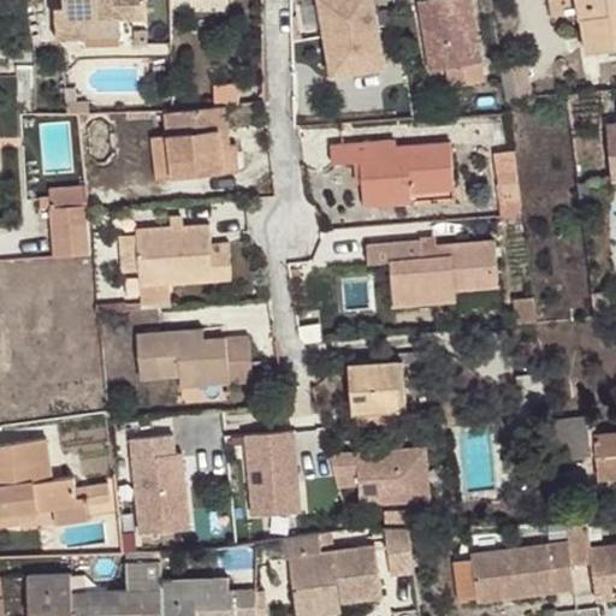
[(63,0),(64,6),(55,6),(57,39),(87,37),(87,33),(87,19),(118,18),(147,17),(146,0),(63,0)]
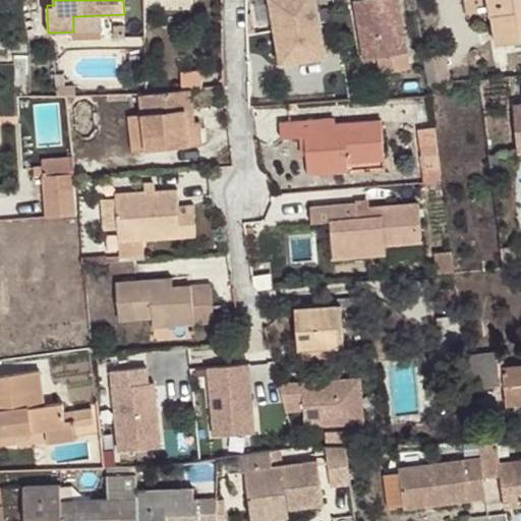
[(273,0),(282,51),(326,44),(317,0),(273,0)]
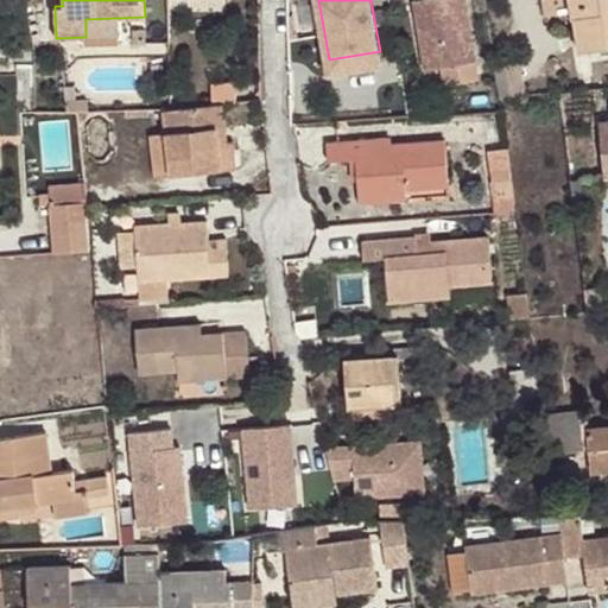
[(479,78),(464,0),(415,0),(413,0),(424,70),(441,67),(443,84),(479,78)]
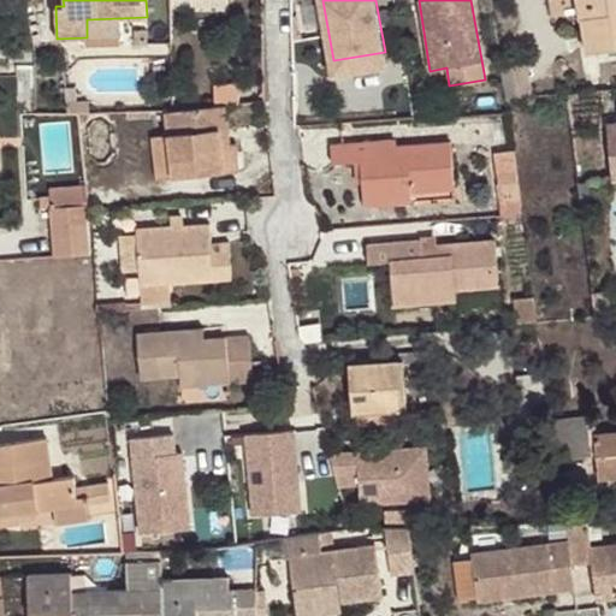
[(576,0),(549,0),(552,21),(580,16),(576,0)]
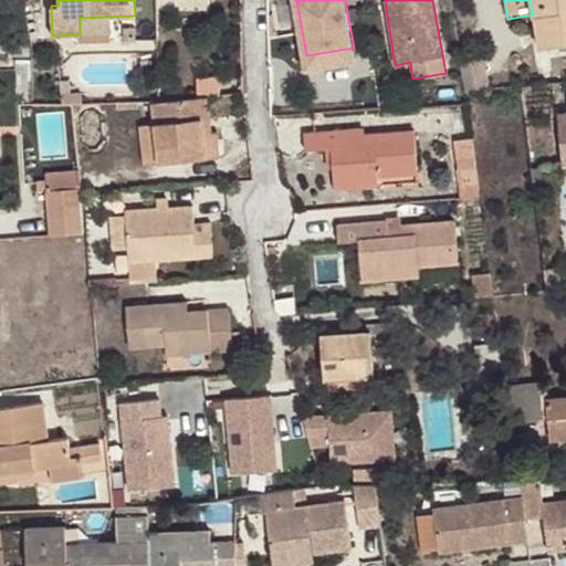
[(565,0),(530,0),(533,14),(538,46),(565,42),(565,0)]
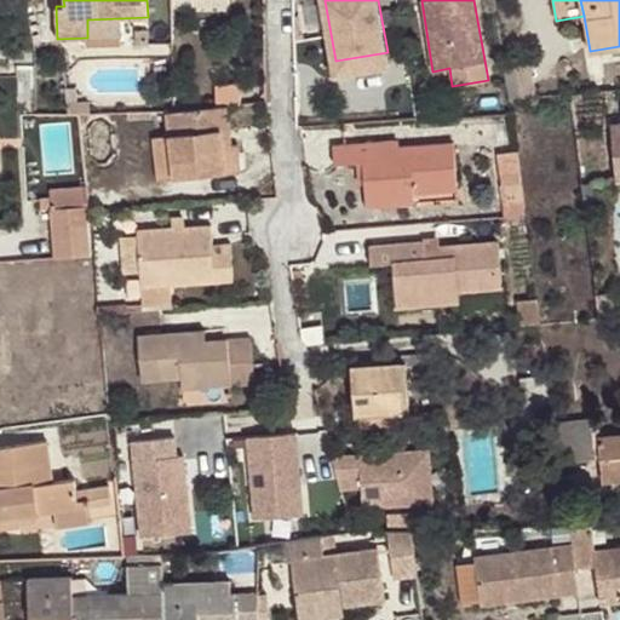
[(87,19),(87,33),(119,32),(119,18),(87,19)]
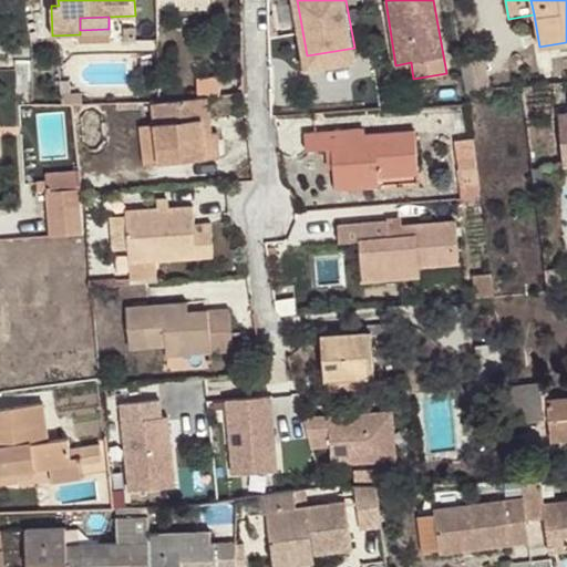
[(207,96),(220,94),(218,75),(196,79),(198,96),(207,96)]
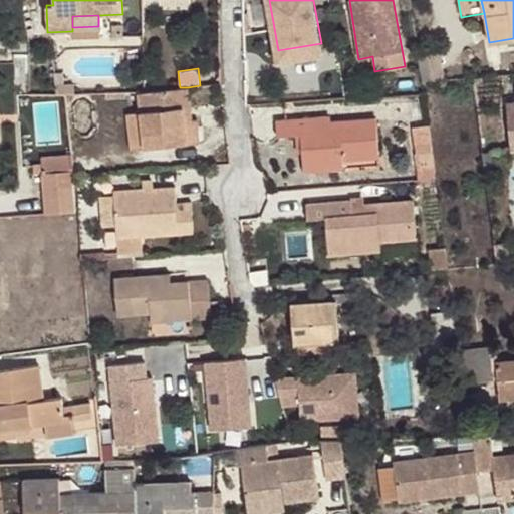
[(346,96),(343,81),(336,81),(339,96),(346,96)]
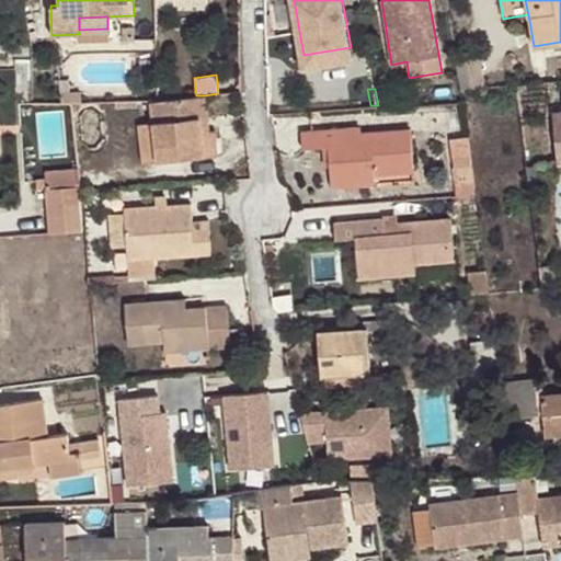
[(207,116),(205,95),(196,95),(158,100),(150,101),(152,122),(157,161),(218,153),(215,130),(209,130),(202,132),(199,117),(207,116)]
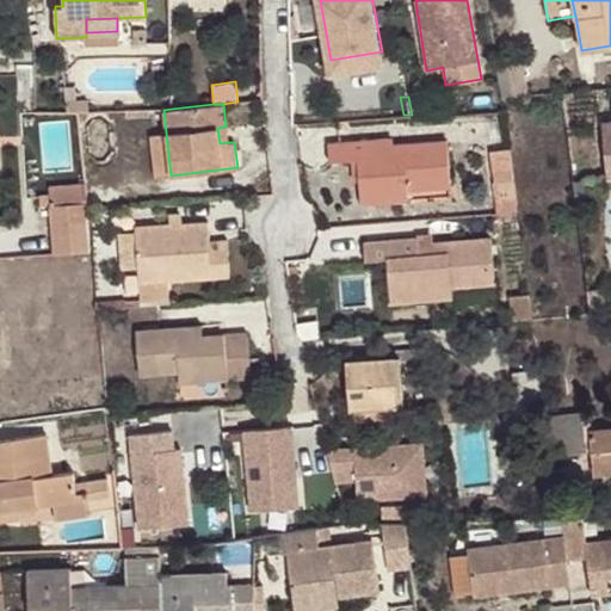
[(228,142),(226,127),(217,128),(220,143),(228,142)]
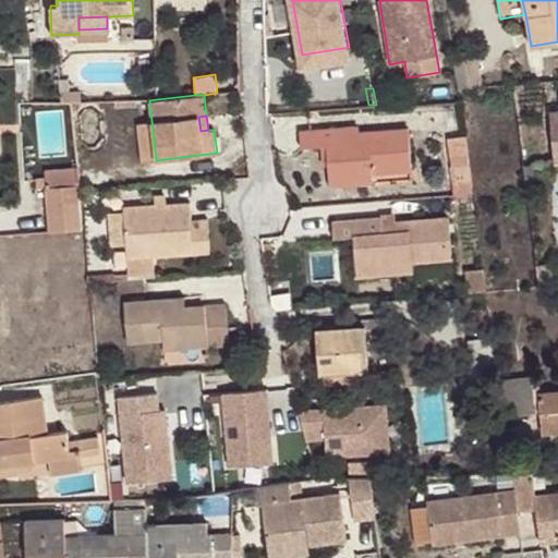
[(156,160),(152,121),(140,123),(143,161),(156,160)]
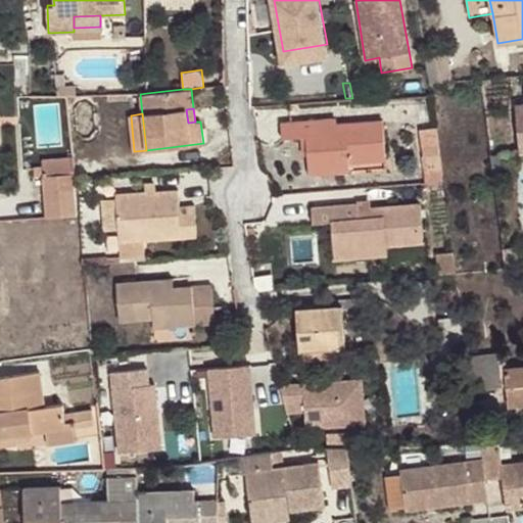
[(335,116),(320,117),(321,134),(346,133),(345,123),(336,124),(335,116)]
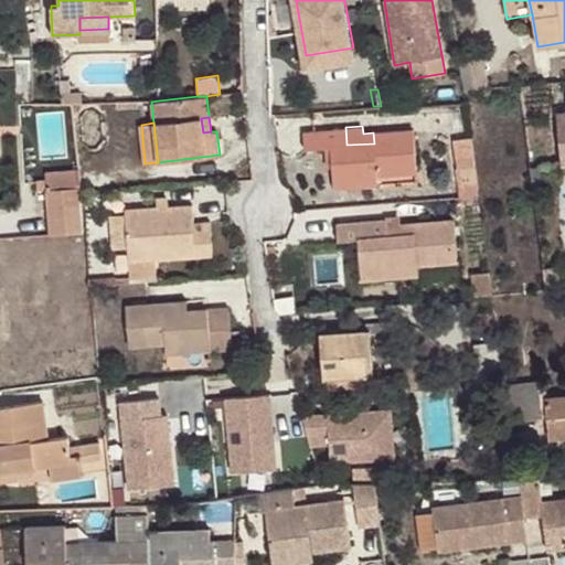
[(304,149),(324,147),(330,146),(332,167),(333,188),(377,184),(377,174),(416,171),(414,130),(373,132),(374,144),(347,145),(345,127),(304,131),(304,149)]
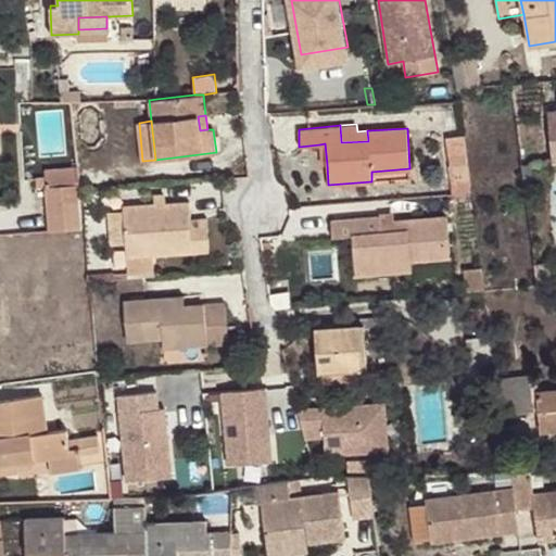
[(467,162),(464,140),(446,143),(449,164),(467,162)]
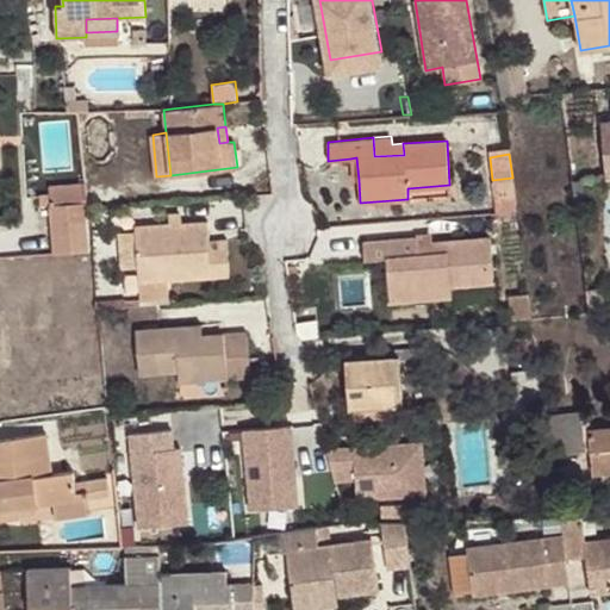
[(497,212),(516,210),(512,178),(492,180),(497,212)]
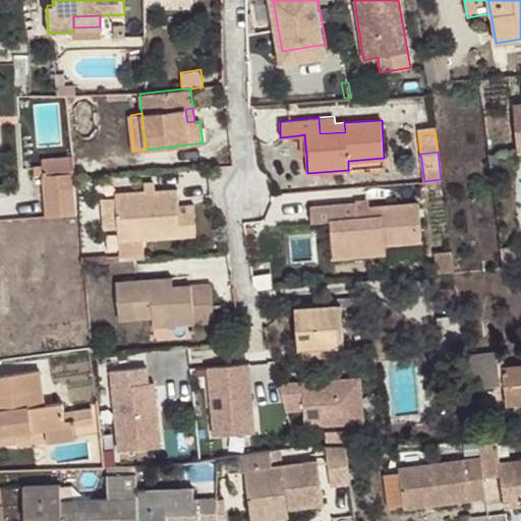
[(348,161),(348,170),(385,168),(384,158),(348,161)]
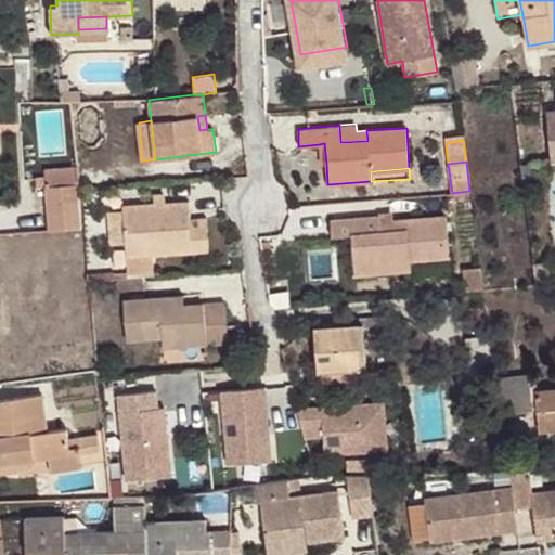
[(84,229),(79,186),(79,184),(46,186),(51,231),(84,229)]
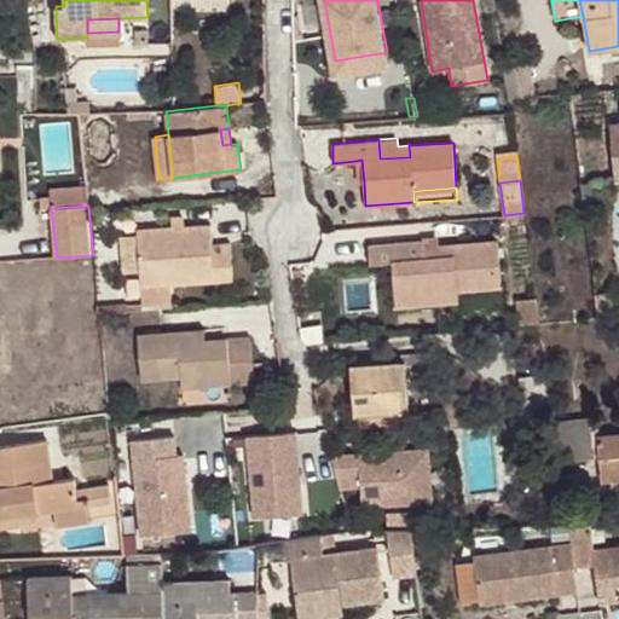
[(172,226),(184,226),(184,215),(172,215),(172,226)]
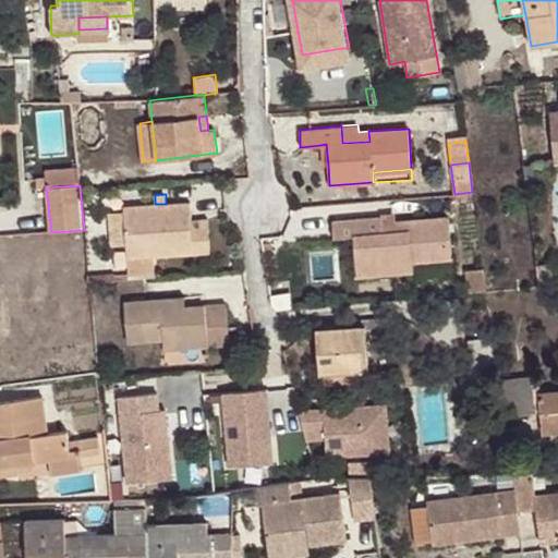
[(129,279),(155,277),(154,256),(209,252),(207,218),(191,219),(190,202),(166,204),(155,204),(123,206),(124,211),(108,213),(110,245),(125,244),(129,279)]
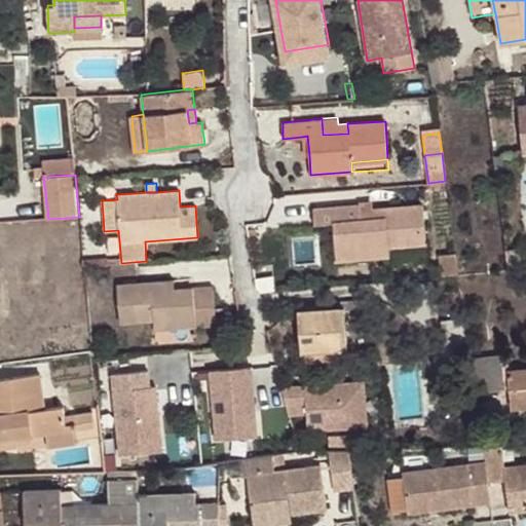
[(360,204),(312,209),(314,224),(333,223),(336,261),(390,257),(389,248),(426,246),(422,203),(386,207),(386,216),(361,218),(360,204)]
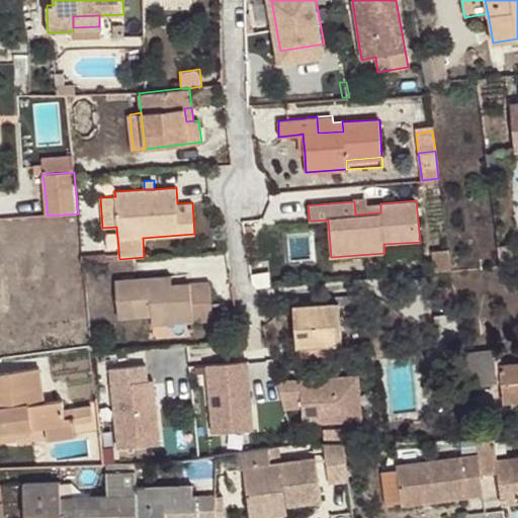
[(367,200),(354,201),(355,214),(380,212),(380,203),(367,205),(367,200)]
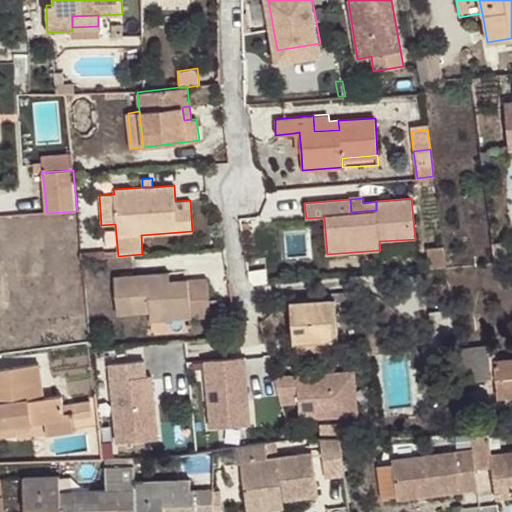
[(427,248),(429,268),(447,267),(444,246),(427,248)]
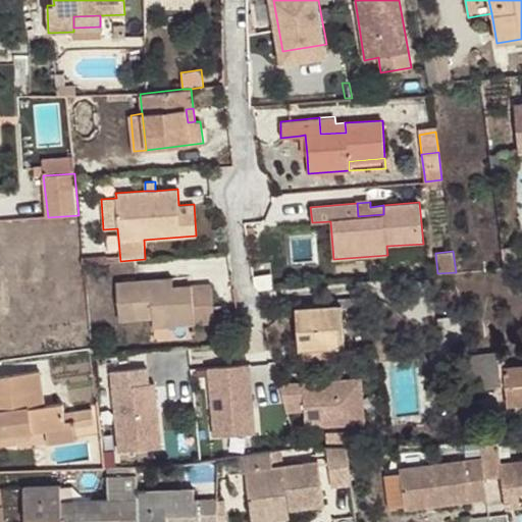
[(210,282),(173,285),(164,285),(164,277),(117,281),(119,319),(153,317),(153,326),(213,322),(210,282)]
